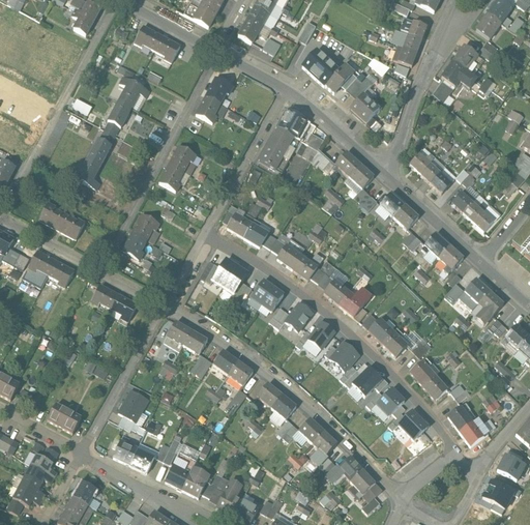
[(23,0),(7,0),(7,1),(10,3),(10,4),(18,8),(23,0)]
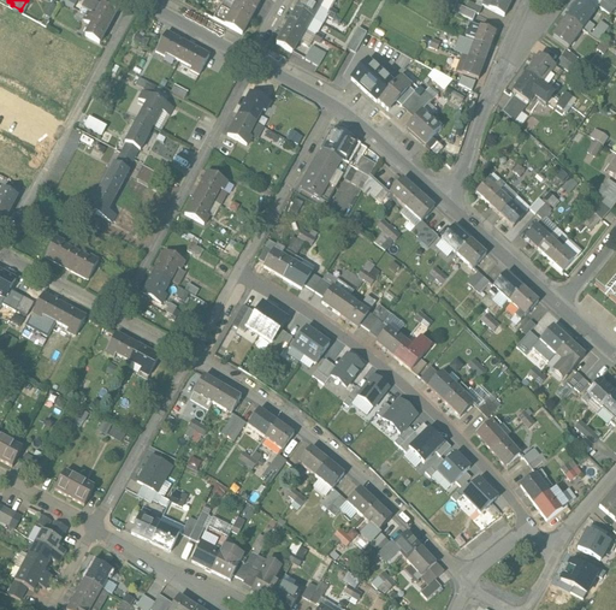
[(49,0),(45,7),(48,9),(46,12),(49,13),(57,0),(49,0)]
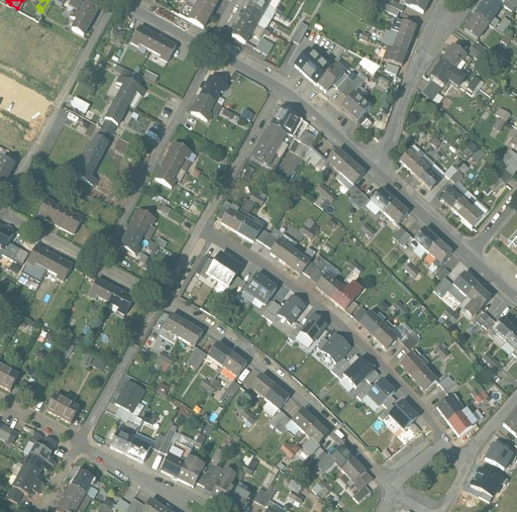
[(85,1),(83,0),(71,0),(70,1),(68,0),(55,0),(66,6),(68,2),(73,5),(71,9),(90,19),(97,6),(85,0),(85,1)]
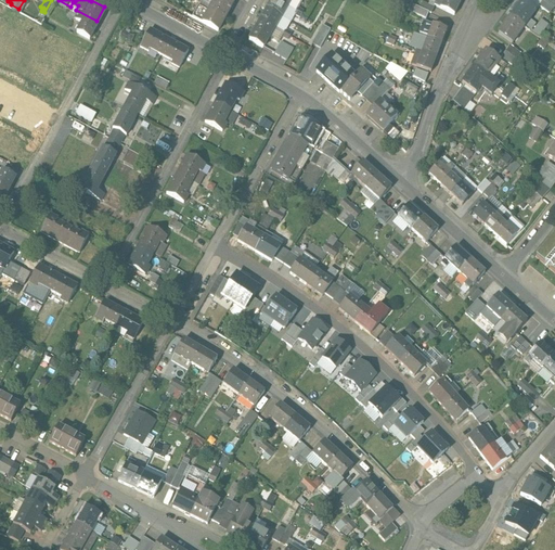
[(213,0),(211,1),(228,9),(232,0),(213,0)]
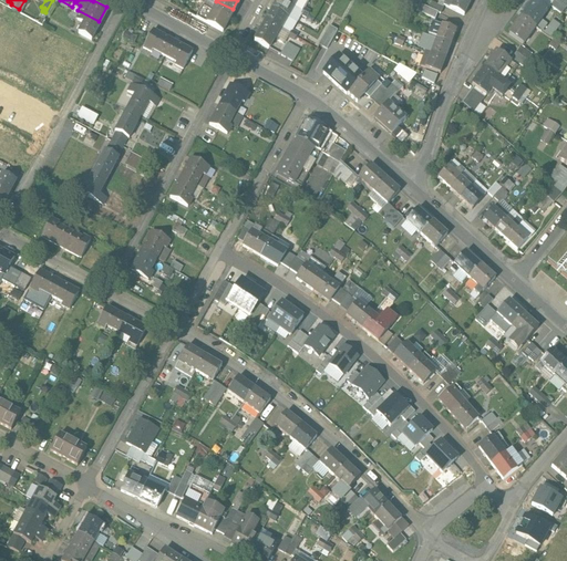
[(292,1),(290,0),(275,0),(272,4),(287,12),(292,1)]
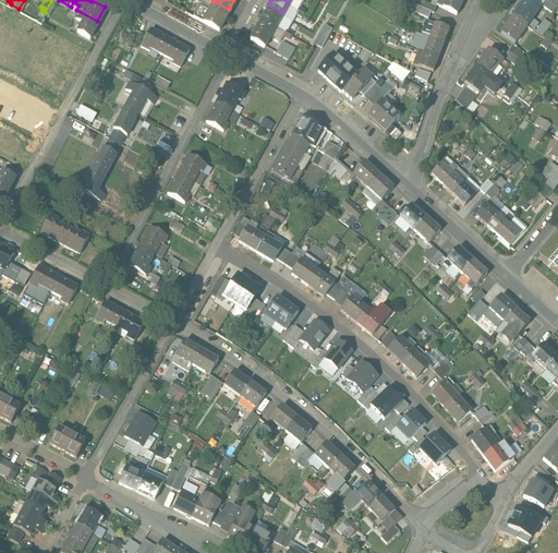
[(445,0),(444,3),(456,10),(461,0),(445,0)]
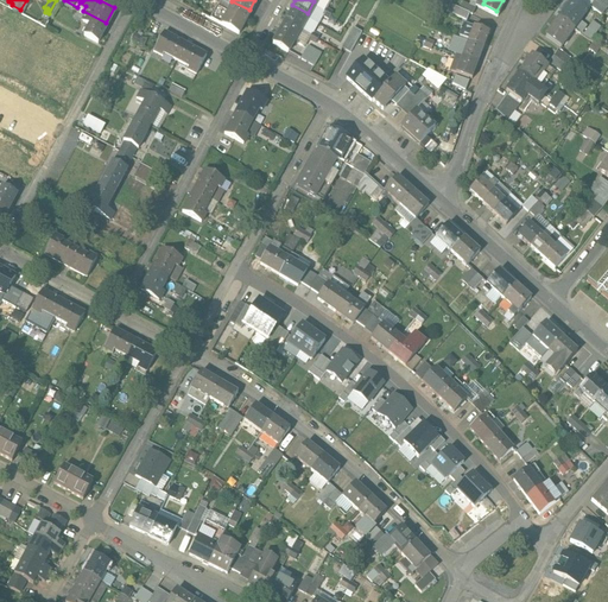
[(587,6),(578,0),(568,0),(558,13),(574,24),(587,6)]
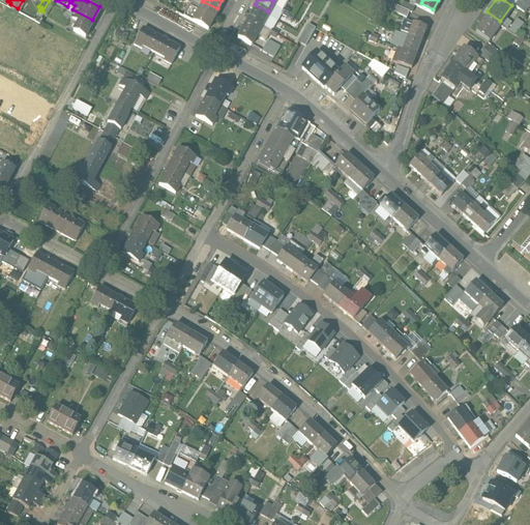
[(217,8),(202,1),(199,6),(189,1),(183,12),(208,26),(217,8)]
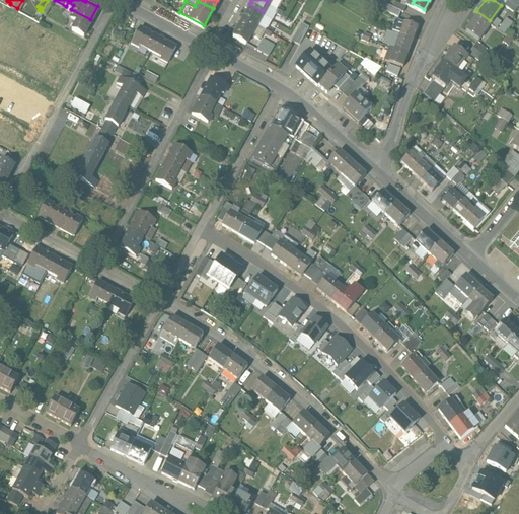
[(400,7),(389,2),(386,8),(398,13),(400,7)]
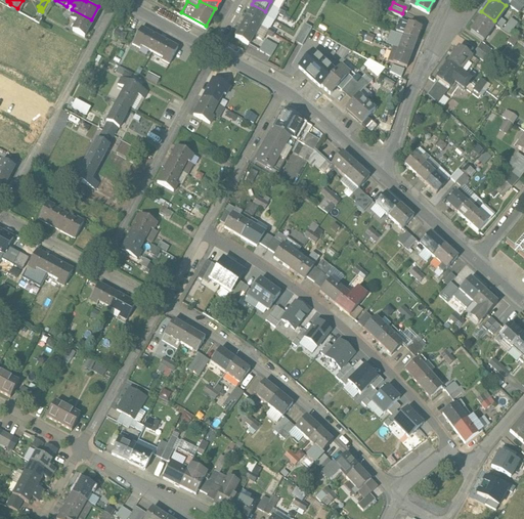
[(265,11),(252,4),(246,14),(259,22),(265,11)]
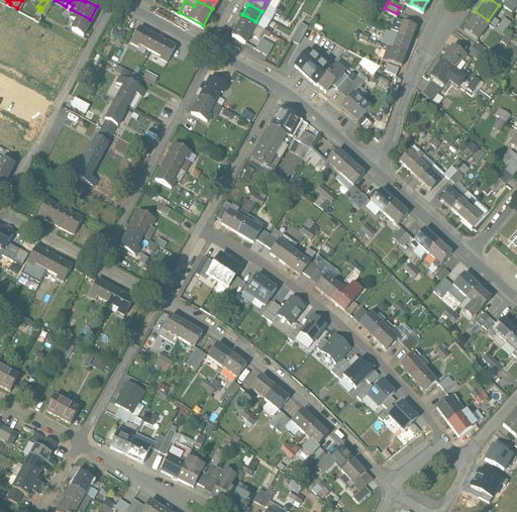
[(90,19),(71,9),(69,13),(76,17),(71,26),(83,32),(90,19)]
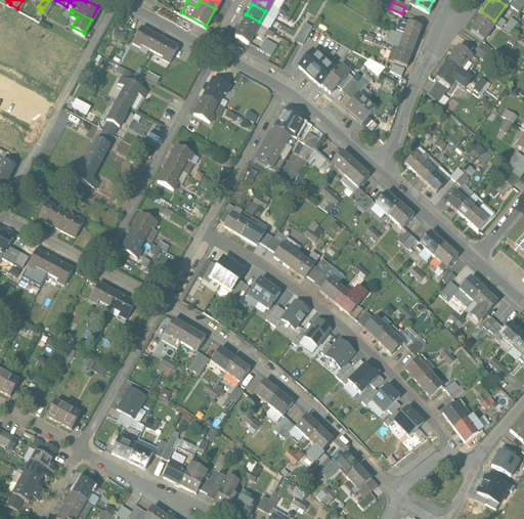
[(494,20),(481,11),(471,27),(483,36),(494,20)]
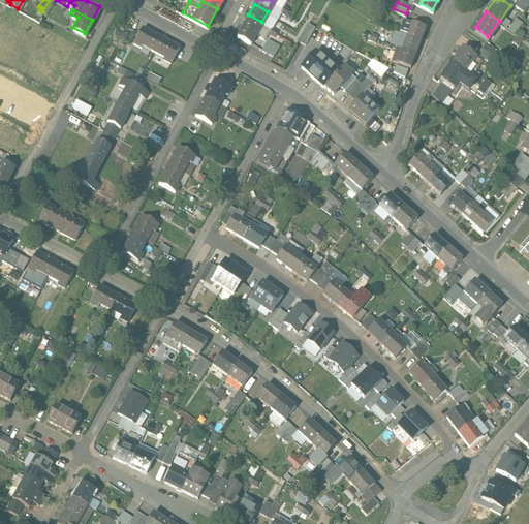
[(261,22),(248,14),(242,26),(255,33),(261,22)]
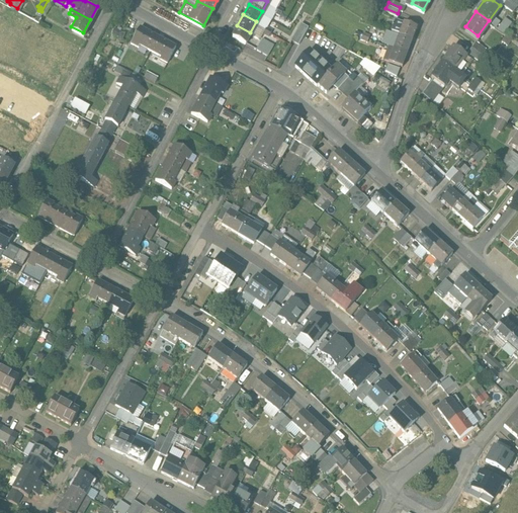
[(416,24),(396,16),(395,19),(392,21),(393,23),(392,26),(392,27),(400,29),(399,31),(401,32),(411,36),(416,24)]
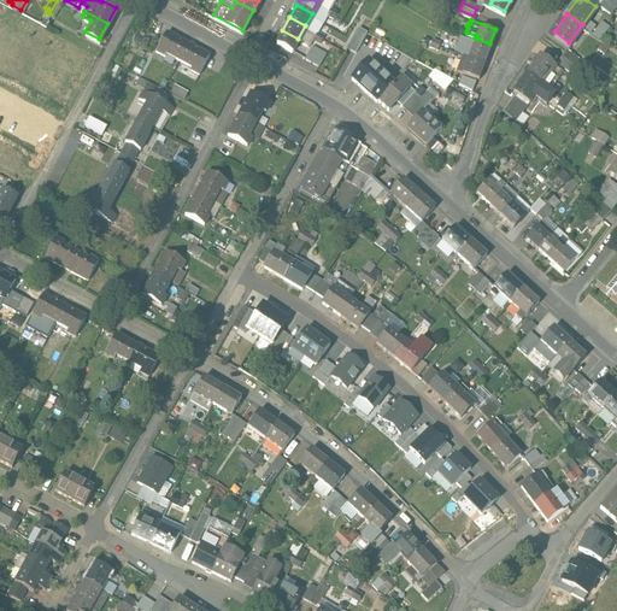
[(188,40),(166,28),(156,47),(164,52),(162,57),(174,63),(178,56),(188,40)]
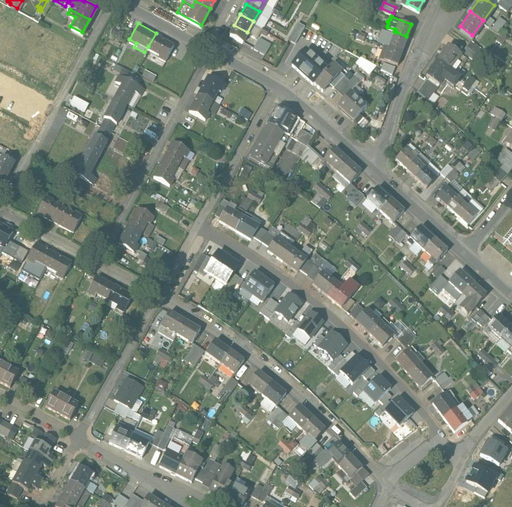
[(118,27),(113,24),(110,29),(115,33),(118,27)]
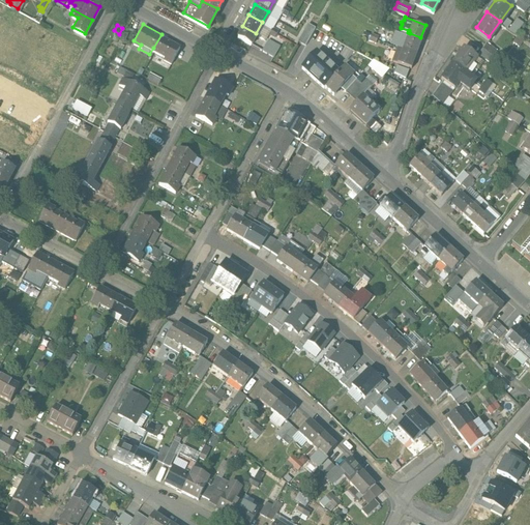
[(527,31),(522,28),(518,33),(523,37),(527,31)]
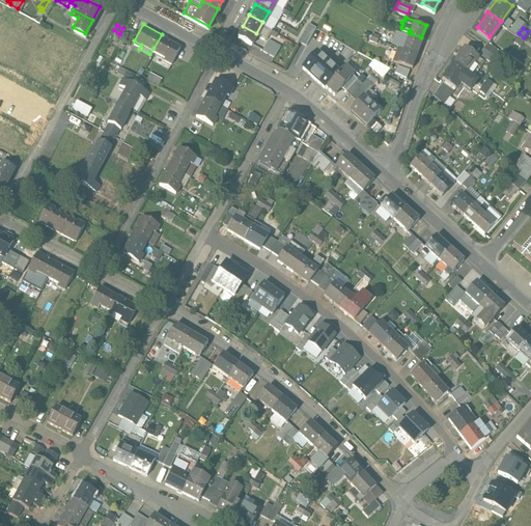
[(273,52),(278,39),(267,33),(260,46),(273,52)]
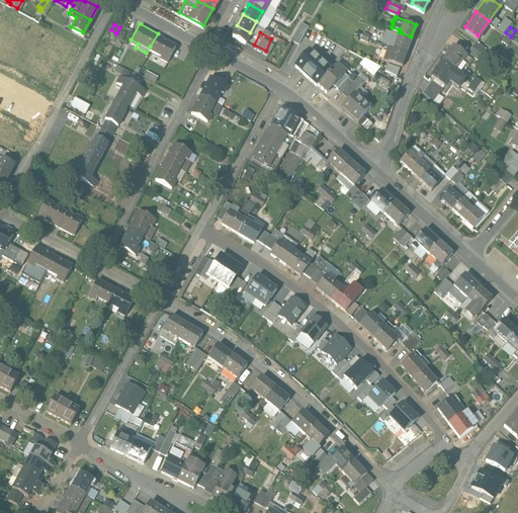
[(411,36),(401,32),(399,37),(397,36),(394,45),(396,46),(407,50),(411,36)]
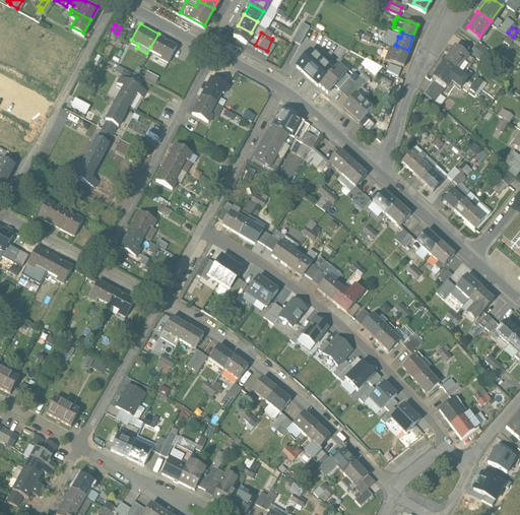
[(513,37),(508,33),(504,39),(509,43),(513,37)]
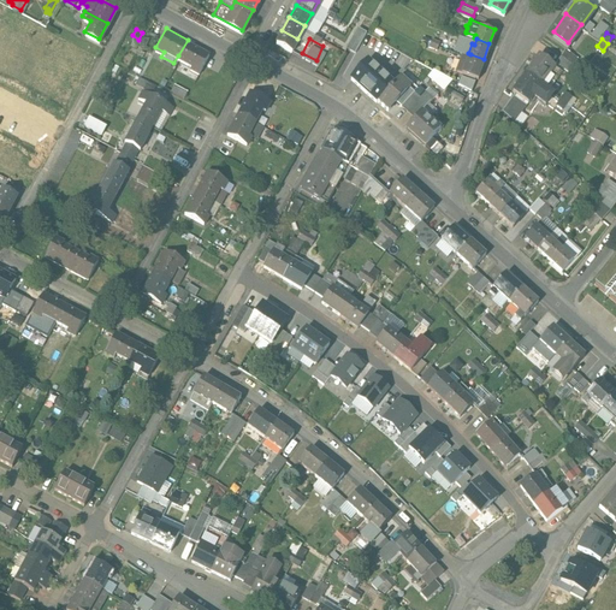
[(209,51),(188,40),(178,55),(191,63),(190,65),(199,70),(209,51)]
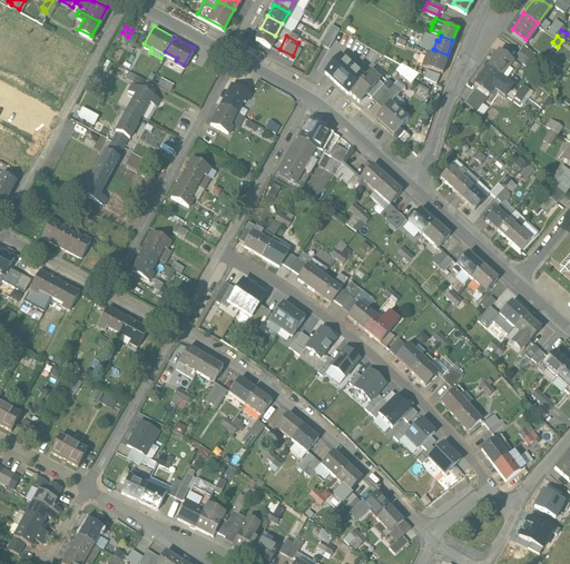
[(524,59),(531,47),(522,41),(516,53),(524,59)]
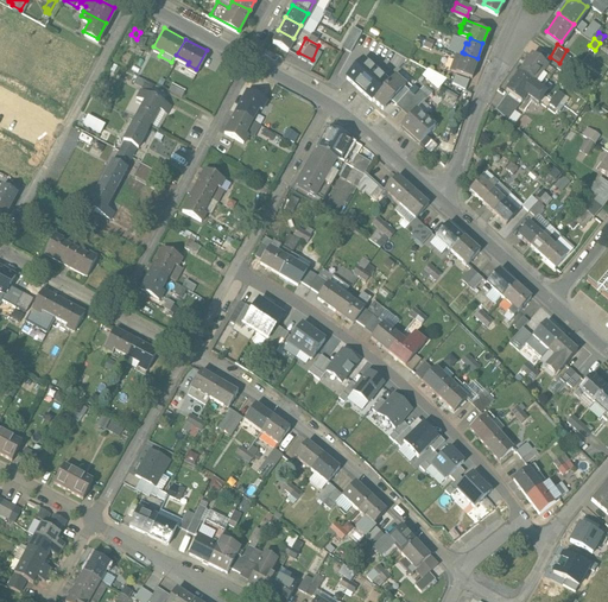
[(546,62),(532,51),(519,68),(539,83),(546,73),(542,69),(546,62)]
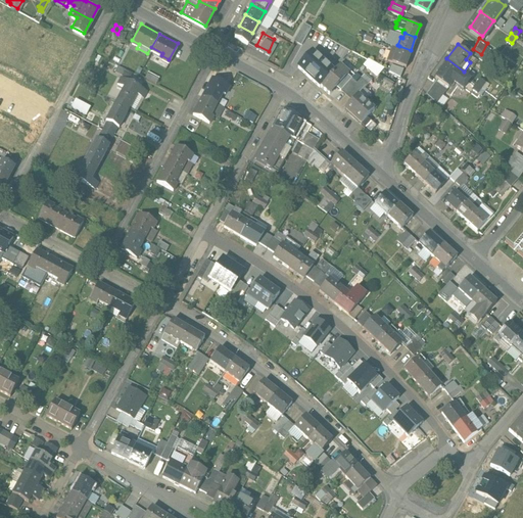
[(411,50),(399,46),(397,51),(395,50),(392,58),(406,63),(411,50)]
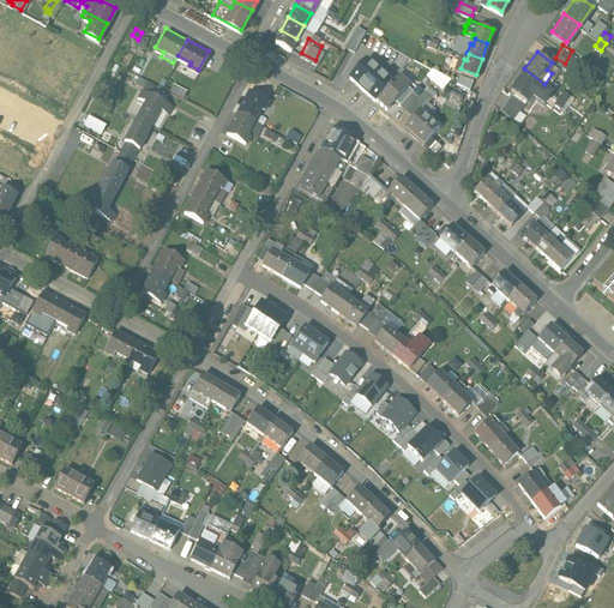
[(392,79),(367,56),(351,76),(375,97),(377,97),(392,79)]
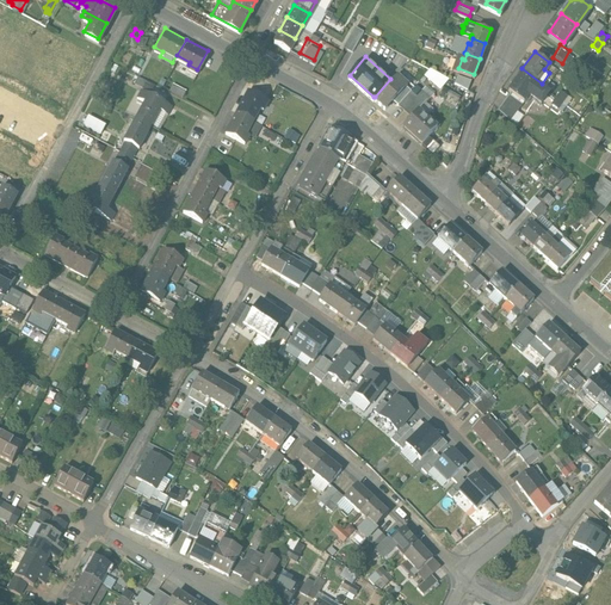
[(439,84),(446,75),(429,61),(421,71),(439,84)]
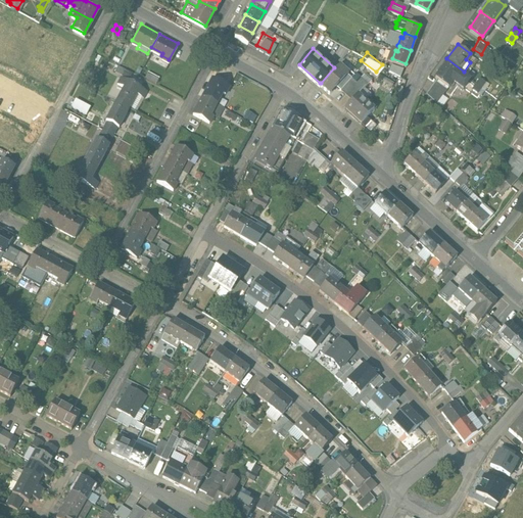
[(464,72),(446,58),(435,74),(448,83),(453,78),(463,85),(470,76),(464,72)]
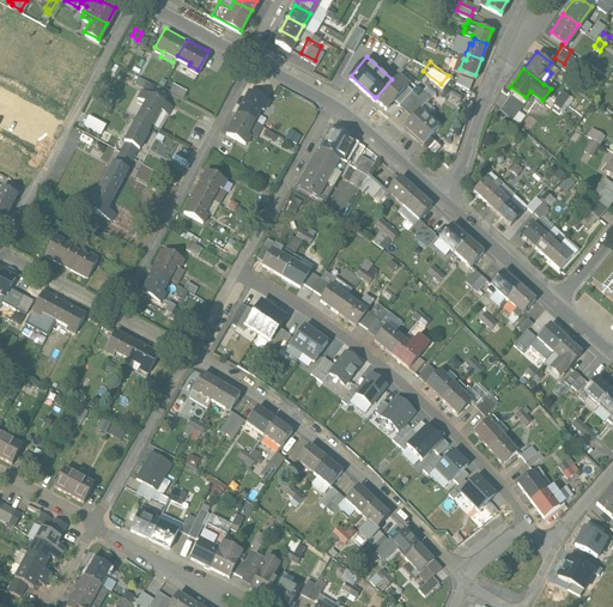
[(473,77),(460,72),(456,79),(469,86),(473,77)]
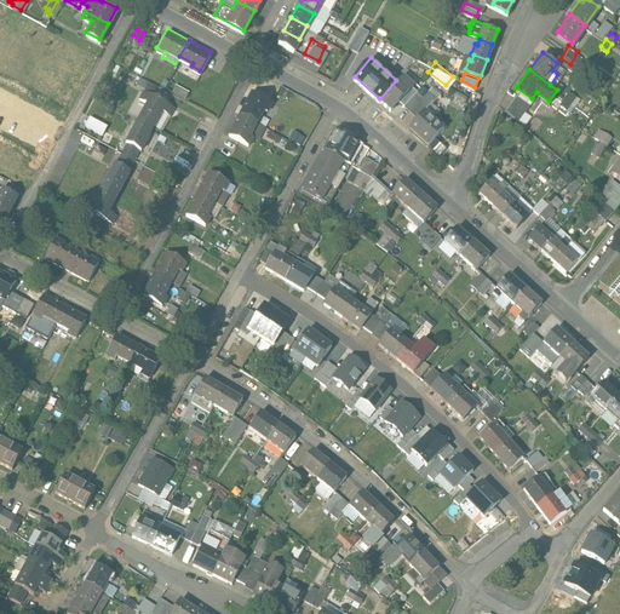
[(396,80),(380,98),(391,108),(399,99),(412,85),(401,75),(396,80)]
